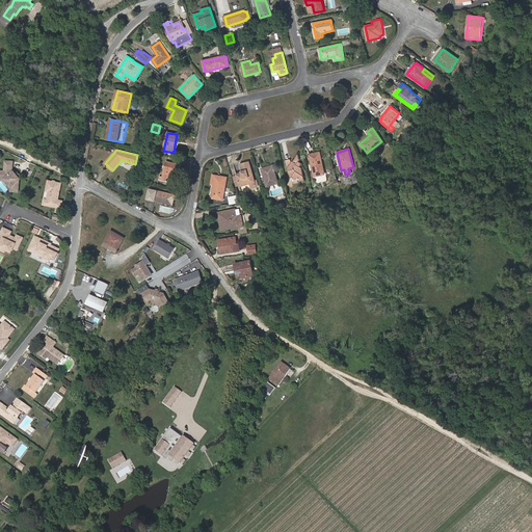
[(320,152),(309,155),(314,177),(324,174),(320,152)]
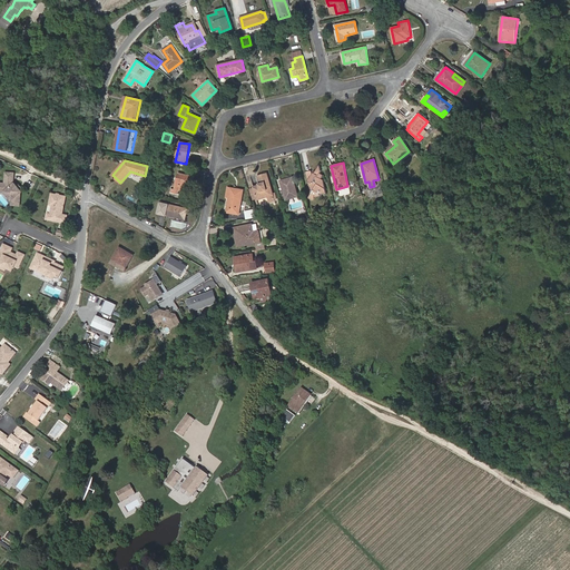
[(321,194),(323,194),(326,193),(323,179),(321,178),(322,177),(322,174),(320,173),(321,172),(320,165),(312,176),(311,170),(305,172),(311,194),(313,189),(321,194)]
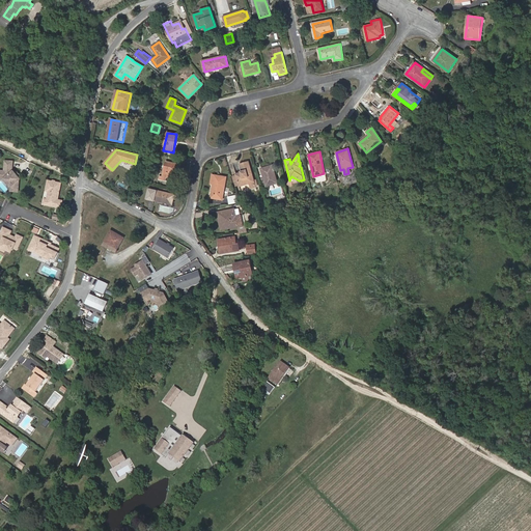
[(0,174),(2,175),(9,183),(9,189),(16,189),(17,177),(18,176),(10,168),(8,169),(9,159),(1,159),(1,169),(0,168),(0,174)]
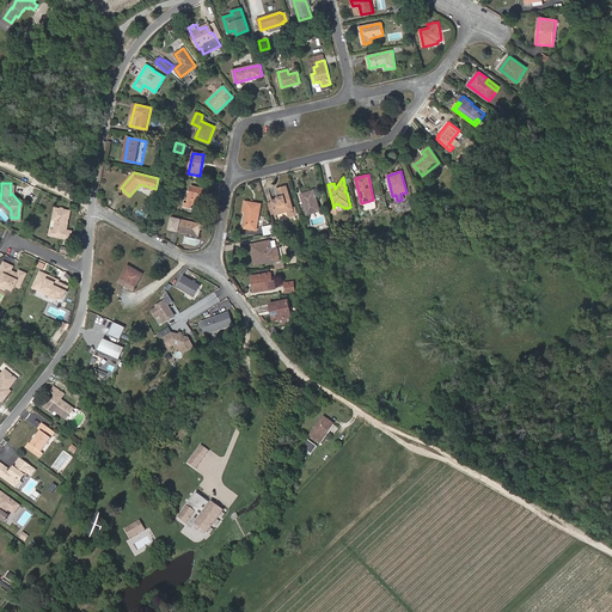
[(206,190),(191,187),(188,203),(184,202),(183,207),(190,208),(191,204),(202,207),(206,190)]
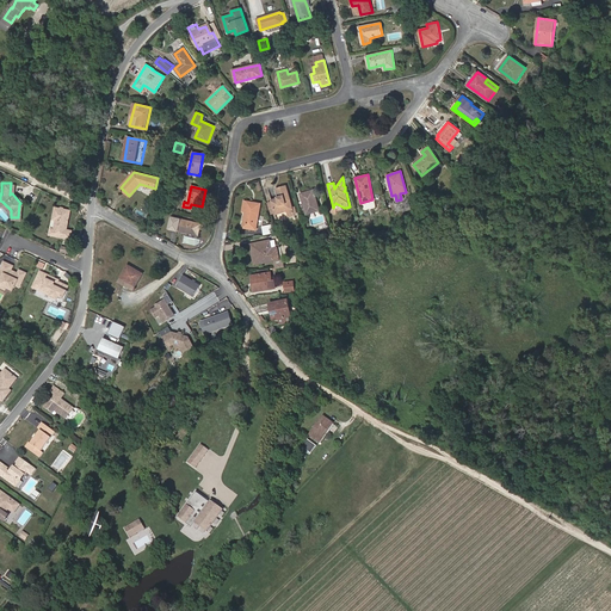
[(271,202),(275,213),(275,215),(287,211),(292,209),(285,186),(277,189),(278,196),(277,197),(277,198),(271,201),(271,202)]
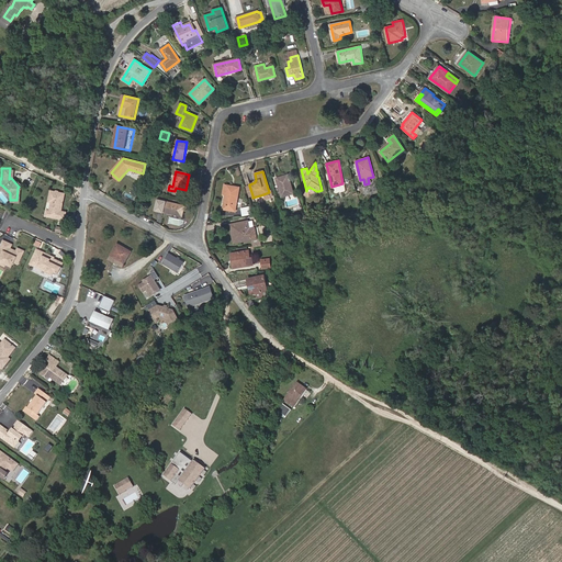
[(289,175),(277,178),(282,197),(294,193),(289,175)]
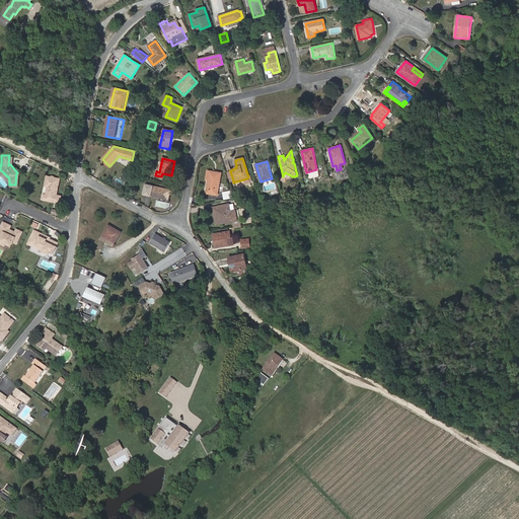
[(8,180),(9,178),(2,171),(0,170),(0,172),(1,172),(8,180)]
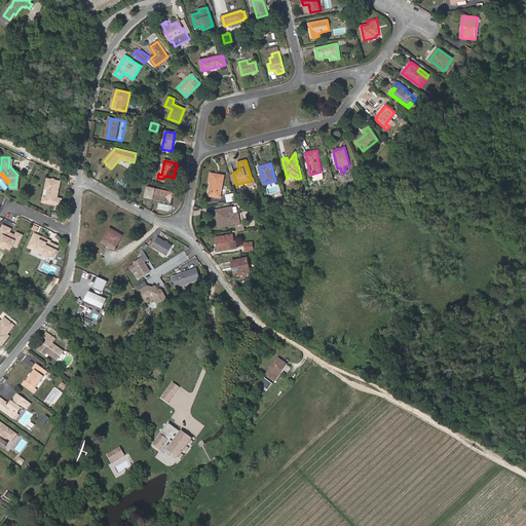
[(224,175),(211,173),(209,182),(212,182),(210,195),(220,197),(224,175)]
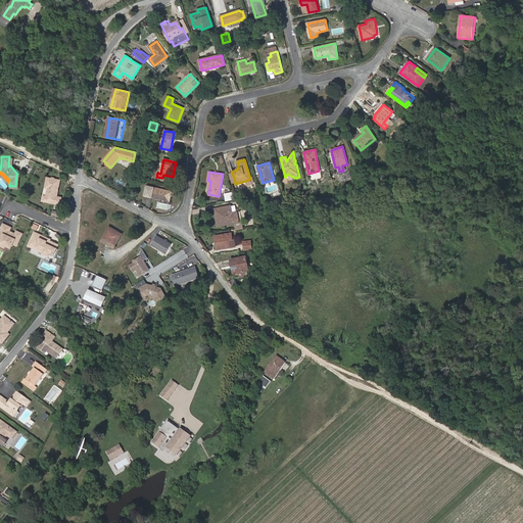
[(287,174),(285,178),(283,180),(288,184),(291,181),(296,180),(296,178),(294,178),(287,174)]
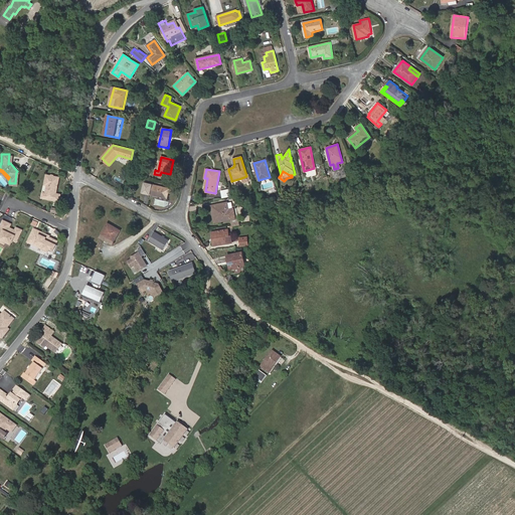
[(44,192),(42,197),(54,200),(55,193),(51,192),(55,176),(49,175),(49,174),(47,173),(46,174),(42,173),(40,183),(42,184),(41,191),(44,192)]
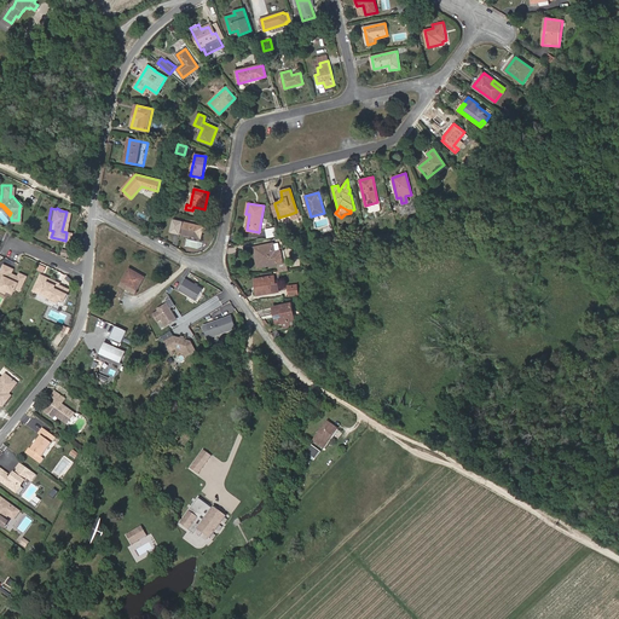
[(203,227),(174,220),(172,232),(201,238),(203,227)]
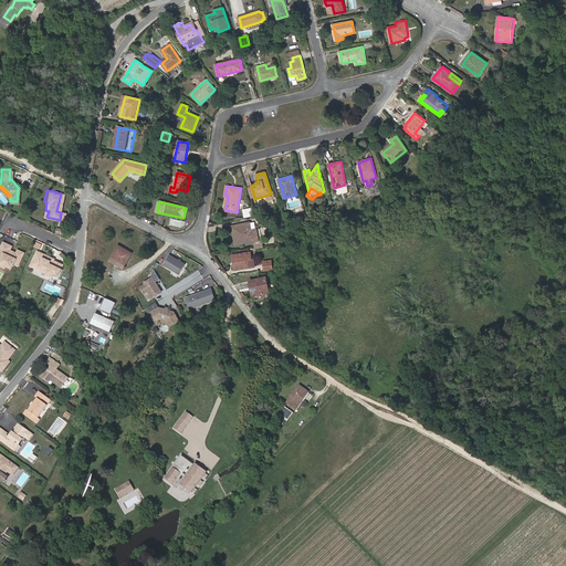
[(238,232),(240,243),(259,240),(257,229),(251,230),(250,222),(232,227),(233,233),(238,232)]
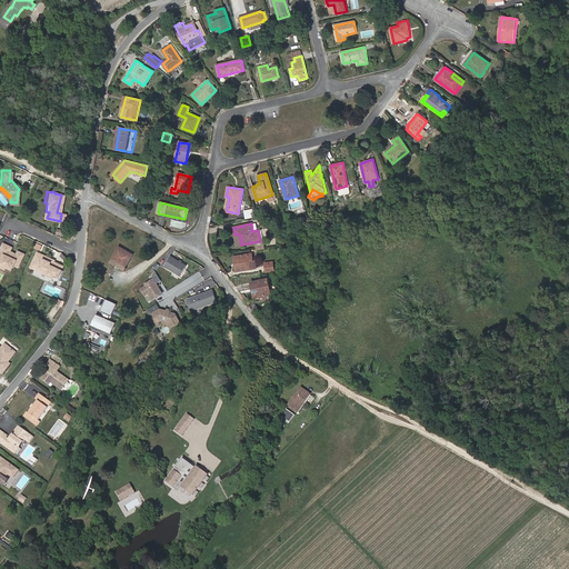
[(12,248),(3,243),(0,251),(0,263),(0,265),(1,262),(5,265),(6,267),(12,270),(15,266),(18,267),(25,255),(19,252),(18,255),(17,257),(12,255),(10,252),(12,248)]
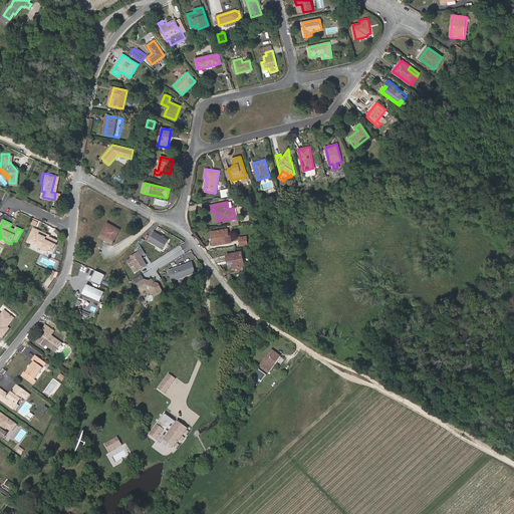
[(112,227),(106,224),(101,233),(114,241),(120,230),(113,226),(112,227)]
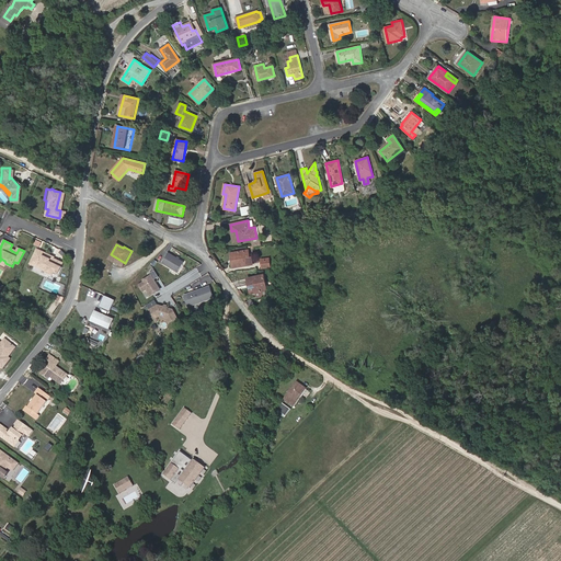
[(45,253),(37,249),(31,263),(35,265),(38,264),(42,265),(41,268),(54,274),(55,271),(58,273),(61,266),(49,261),(52,258),(45,254),(45,253)]
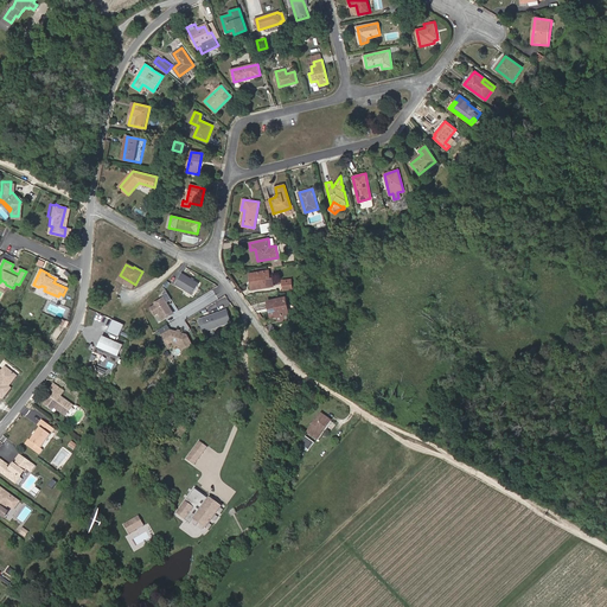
[(256,283),(251,283),(253,289),(274,286),(272,279),(270,279),(269,270),(254,273),(256,283)]
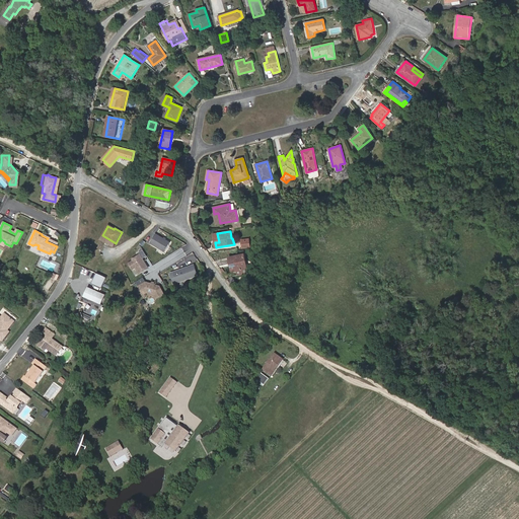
[(149,243),(164,251),(170,242),(155,233),(149,243)]
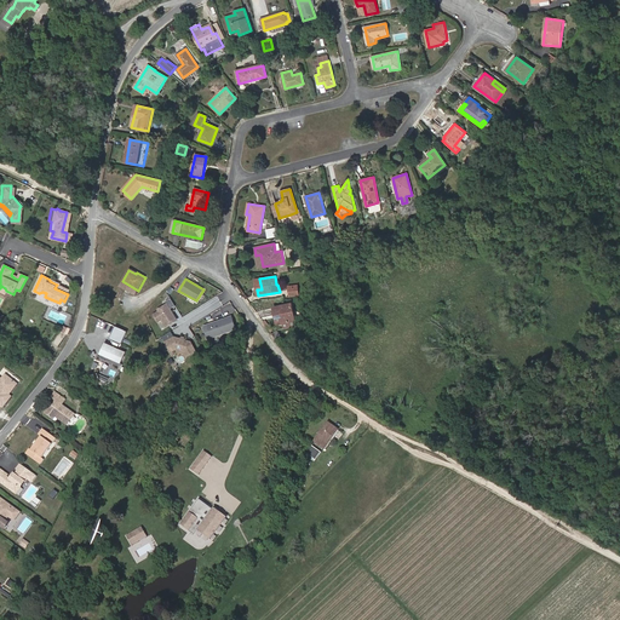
[(59,283),(50,280),(50,281),(57,285),(55,288),(68,294),(70,291),(59,286),(59,283)]
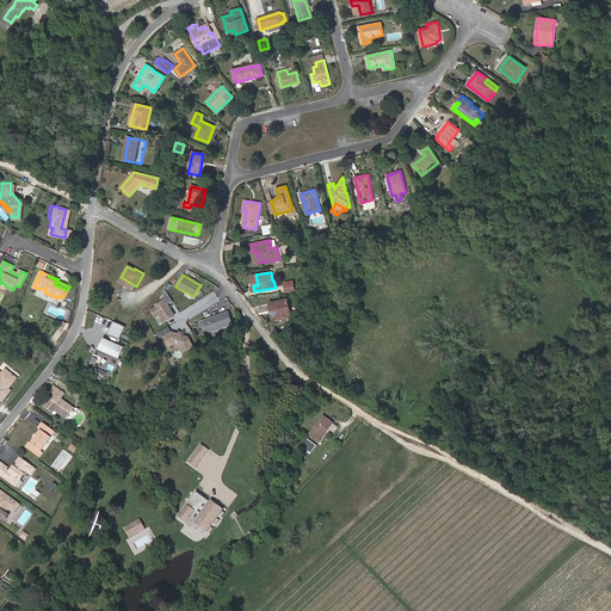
[(134,290),(136,287),(121,277),(118,282),(134,290)]
